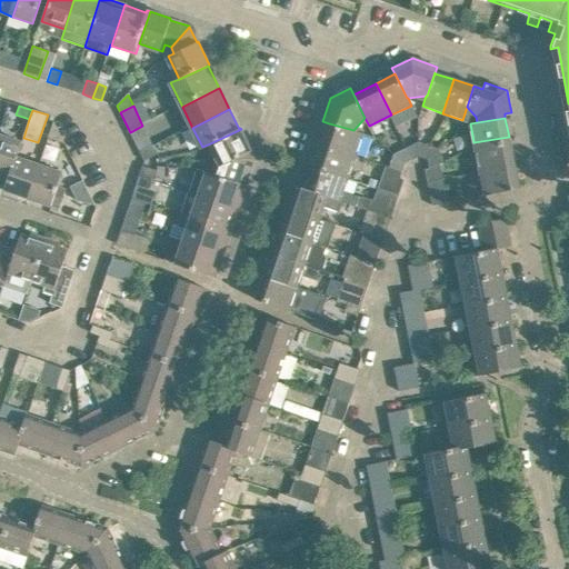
[(65,143),(59,131),(53,121),(48,138),(65,143)]
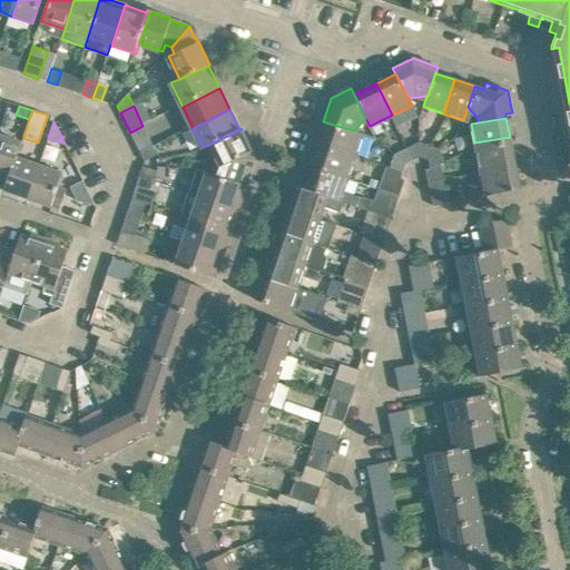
[(357,155),(364,134),(354,130),(330,124),(323,144),(357,155)]
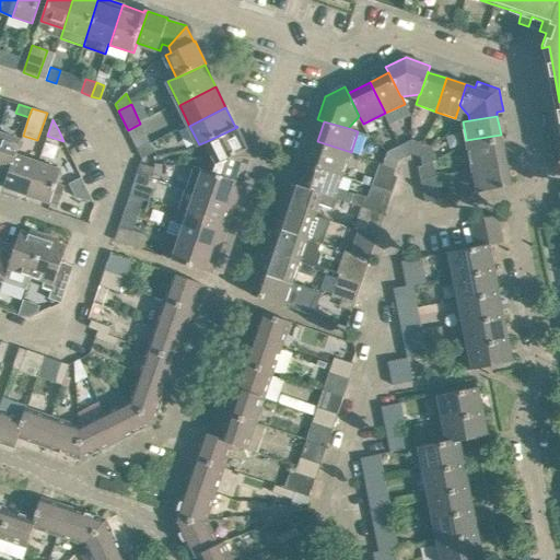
[(151,144),(140,124),(128,130),(138,151),(151,144)]
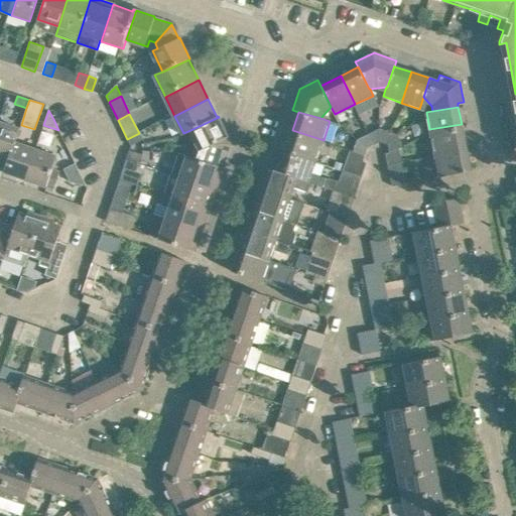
[(230,144),(227,137),(228,137),(219,117),(190,130),(200,149),(197,159),(222,167),(230,144)]
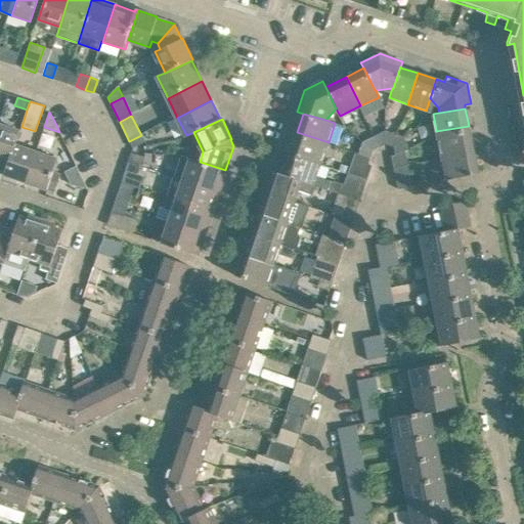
[(16,144),(20,131),(0,124),(0,159),(7,162),(9,162),(15,144),(16,144)]
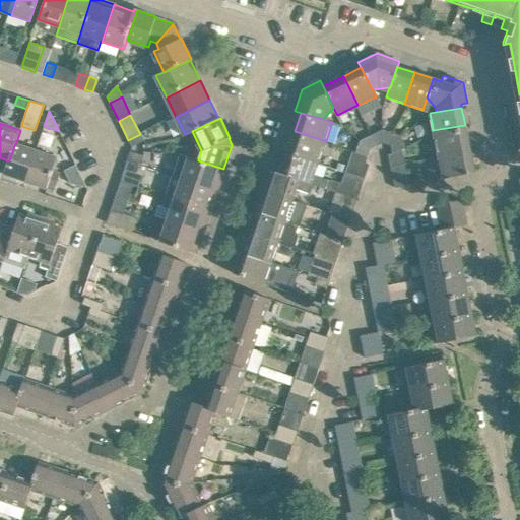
[(469,146),(465,125),(433,130),(438,152),(469,146)]
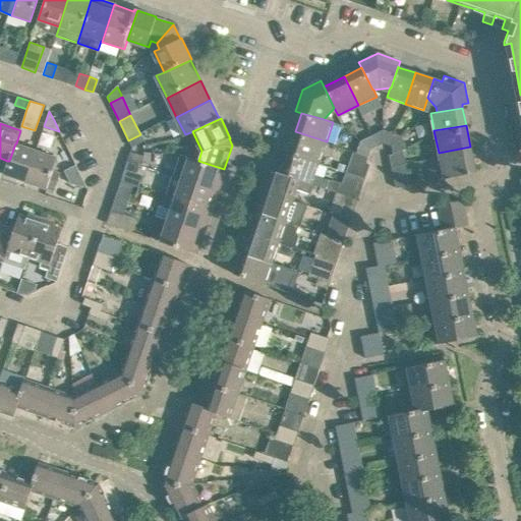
[(383,143),(383,130),(372,135),(378,146),(383,143)]
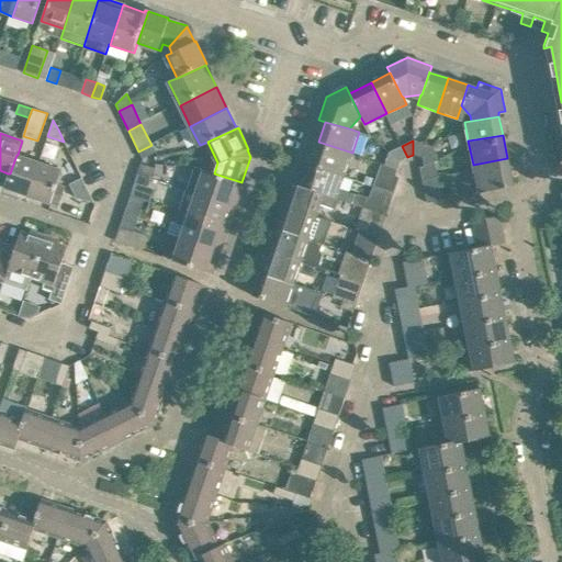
[(417,156),(423,144),(413,141),(413,155),(417,156)]
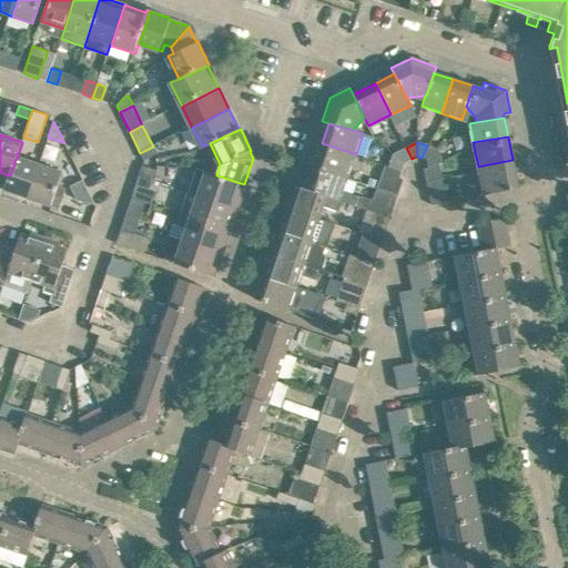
[(348,178),(356,154),(322,143),(314,165),(348,178)]
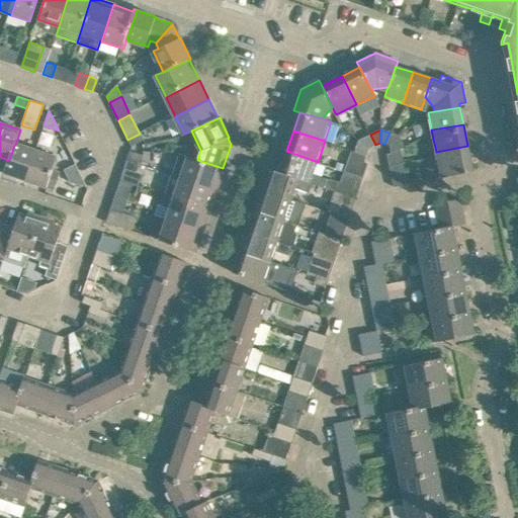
[(390,146),(397,138),(399,136),(390,133),(384,144),(390,146)]
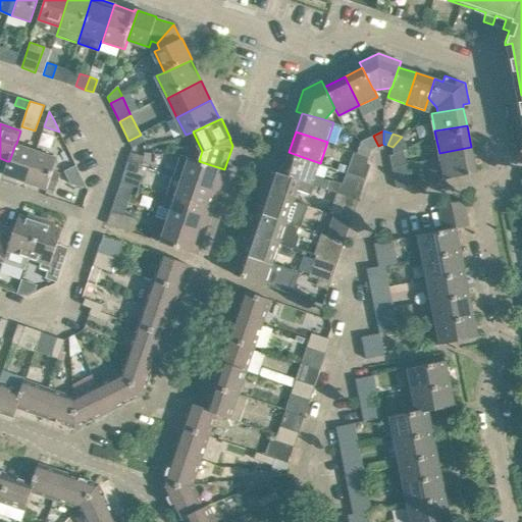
[(144,142),(141,135),(128,141),(132,147),(144,142)]
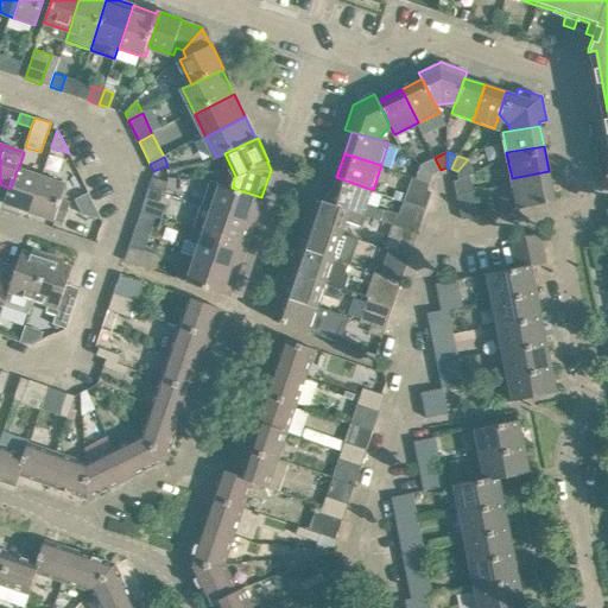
[(441,170),(435,158),(420,164),(432,175),(441,170)]
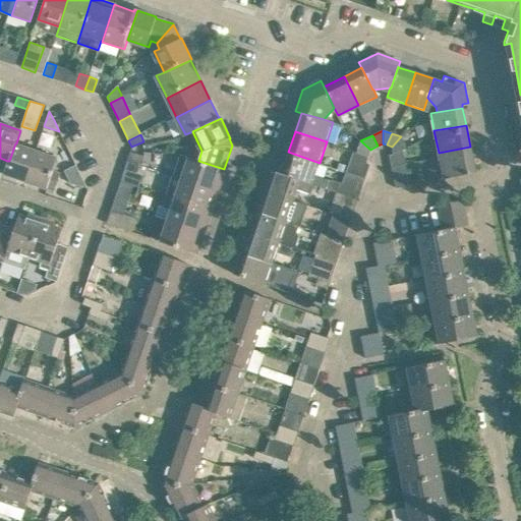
[(404,146),(403,137),(402,136),(401,136),(399,138),(392,147),(393,155),(404,146)]
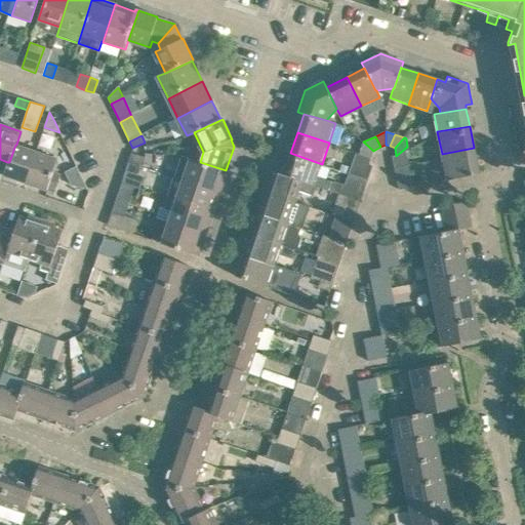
[(373,151),(363,142),(359,153),(371,157),(373,151)]
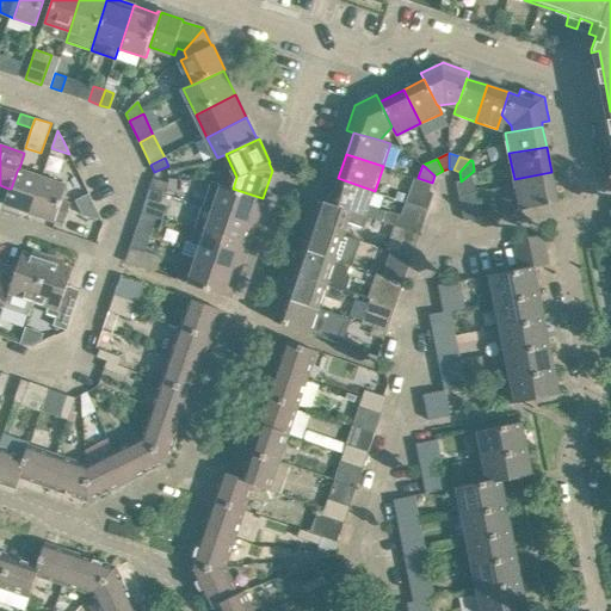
[(29,213),(41,177),(19,168),(18,168),(11,189),(8,189),(4,204),(29,213)]
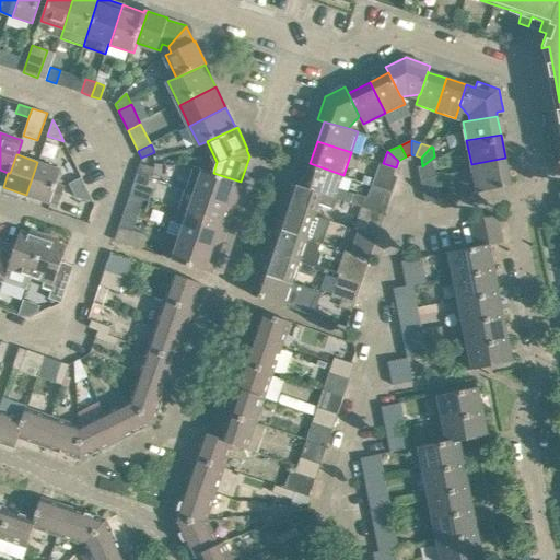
[(434,171),(432,162),(434,161),(434,156),(422,166),(418,167),(419,174),(434,171)]
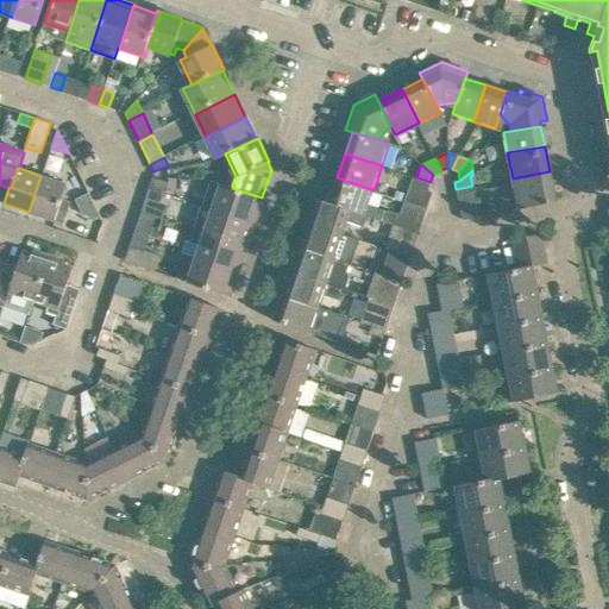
[(556,202),(550,171),(513,179),(514,186),(519,209),(556,202)]
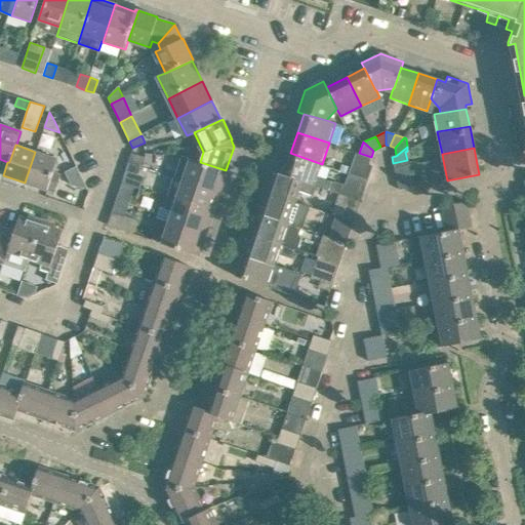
[(52,172),(57,159),(35,152),(25,183),(46,191),(47,190),(54,192),(61,175),(52,172)]
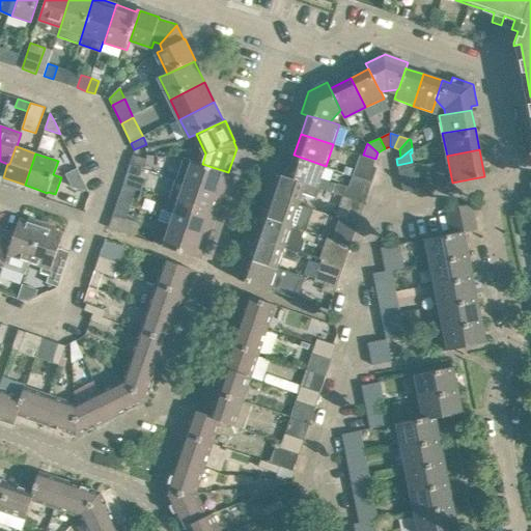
[(143,168),(145,159),(133,155),(131,163),(143,168)]
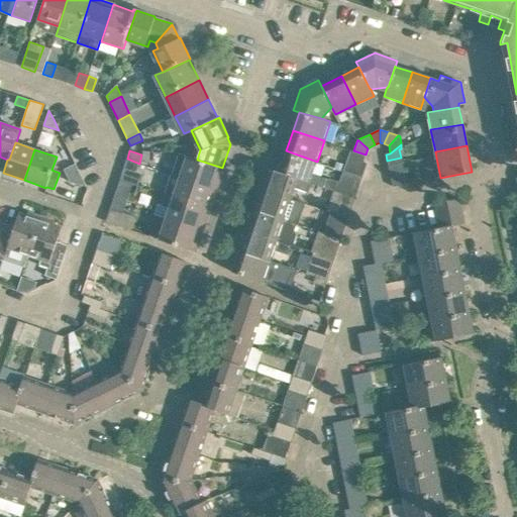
[(313,173),(317,162),(286,150),(279,172),(310,182),(323,187),(326,177),(313,173)]
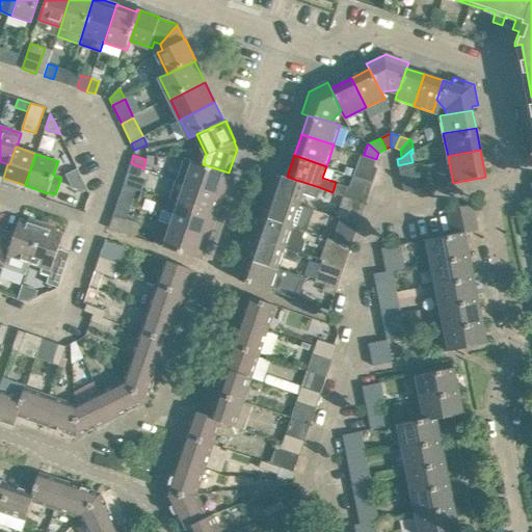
[(374,166),(376,159),(364,155),(362,162),(374,166)]
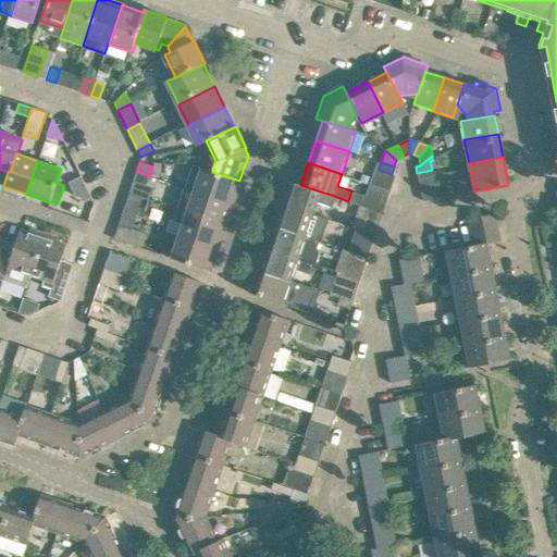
[(242,182),(239,181),(212,172),(201,168),(194,190),(233,205),(242,182)]
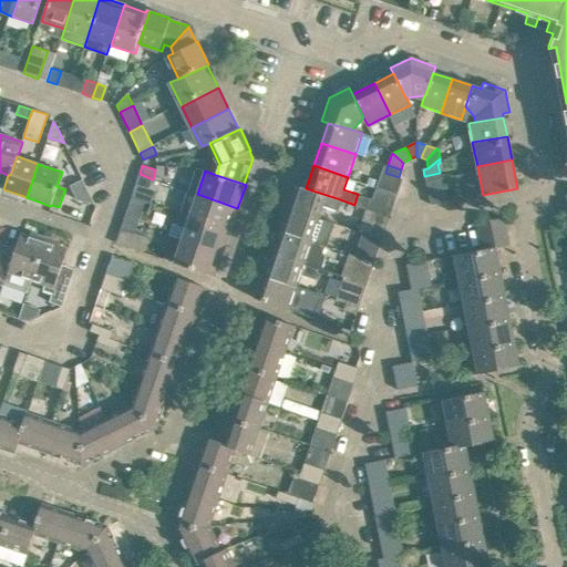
[(445,202),(440,173),(424,176),(431,205),(445,202)]
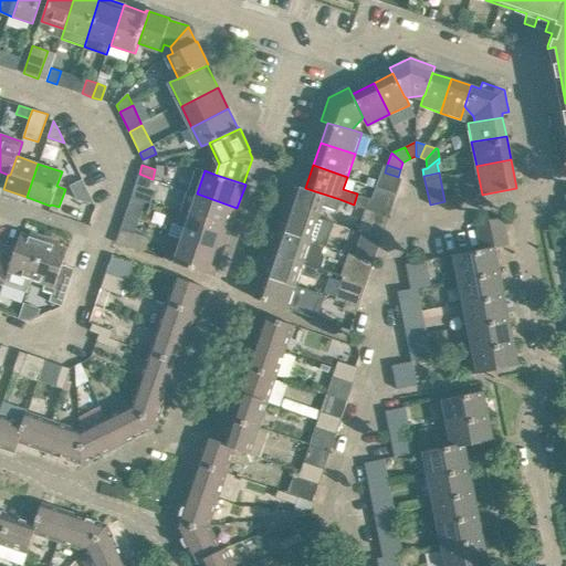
[(149,188),(153,179),(139,174),(136,184),(149,188)]
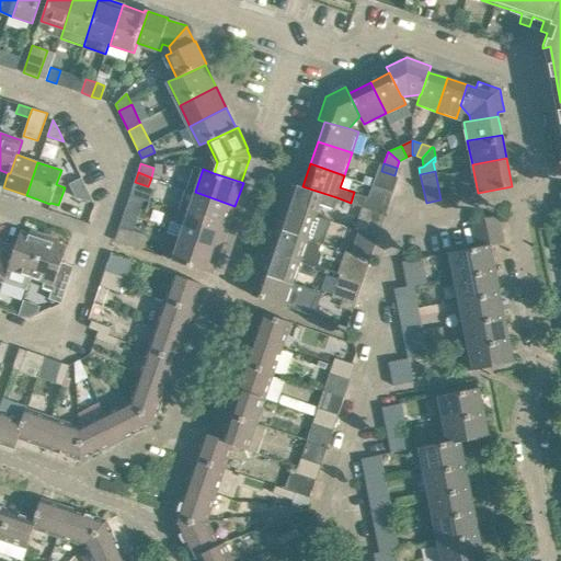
[(365,175),(363,183),(366,184),(373,186),(376,179),(365,175)]
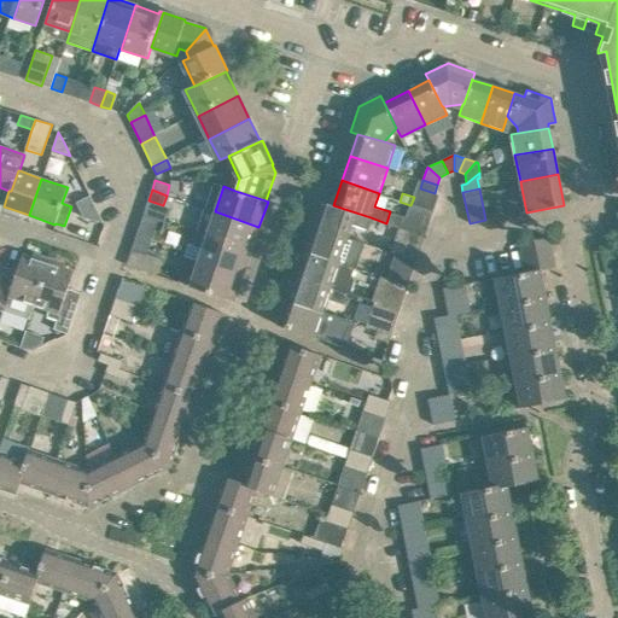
[(371,217),(333,205),(319,200),(310,226),(349,238),(354,225),(366,229),(371,217)]
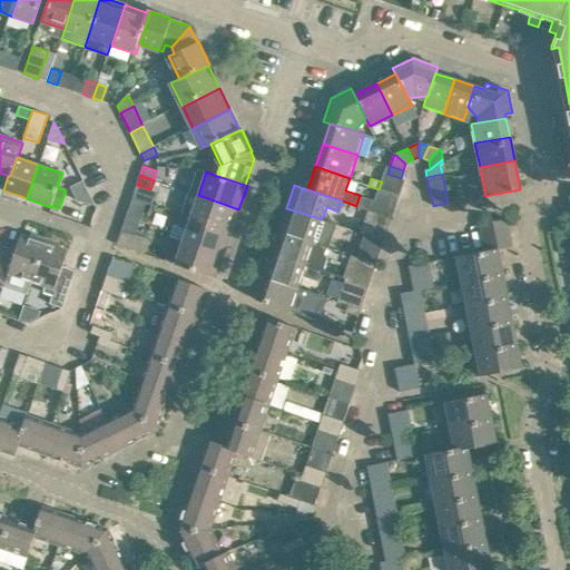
[(392,217),(399,196),(379,189),(375,200),(367,198),(364,208),(369,210),(392,217)]
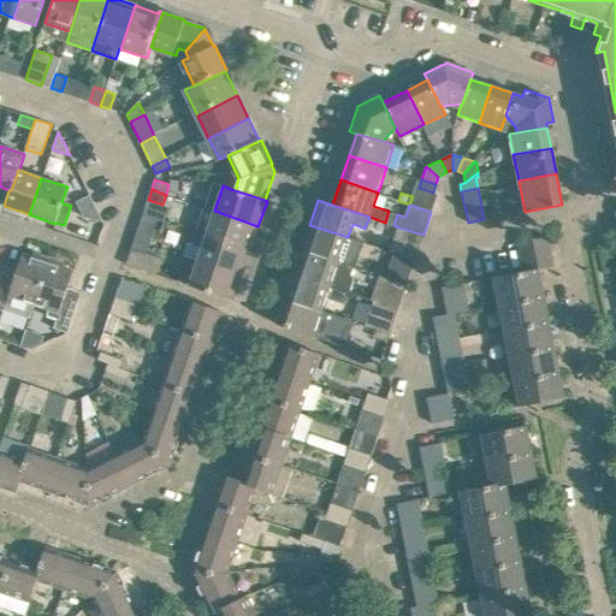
[(249,253),(258,226),(214,211),(205,237),(249,253)]
